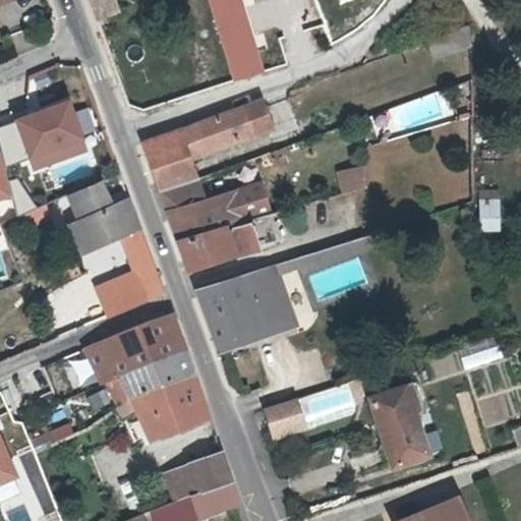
[(91,0),(96,12),(126,0),(91,0)]
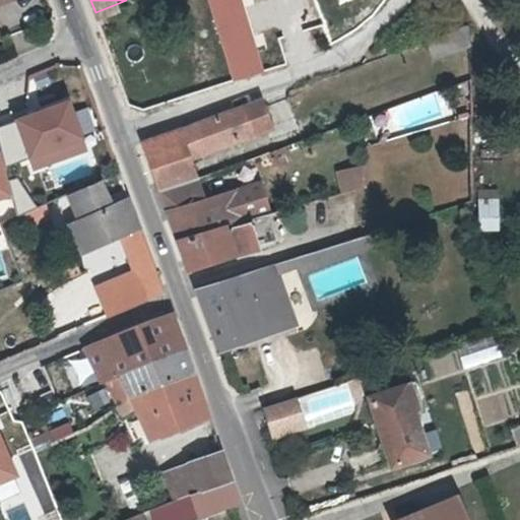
[(265,43),(282,38),(271,2),(254,7),(265,43)]
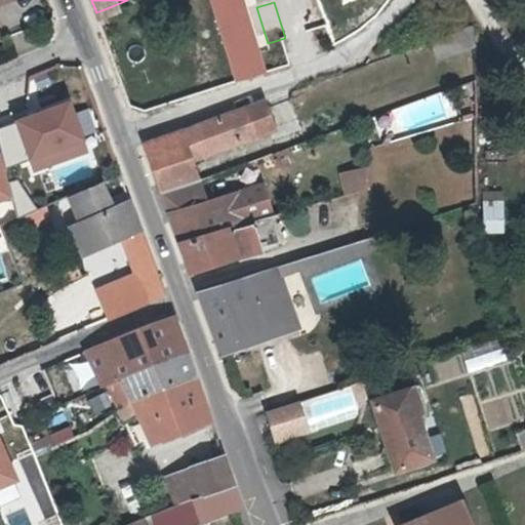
[(427,42),(433,61),(475,47),(474,26),(427,42)]
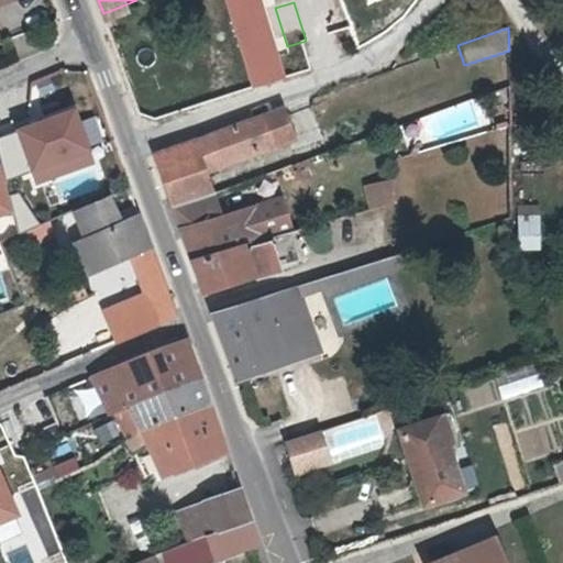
[(312,64),(306,41),(287,46),(252,59),(261,84),(312,64)]
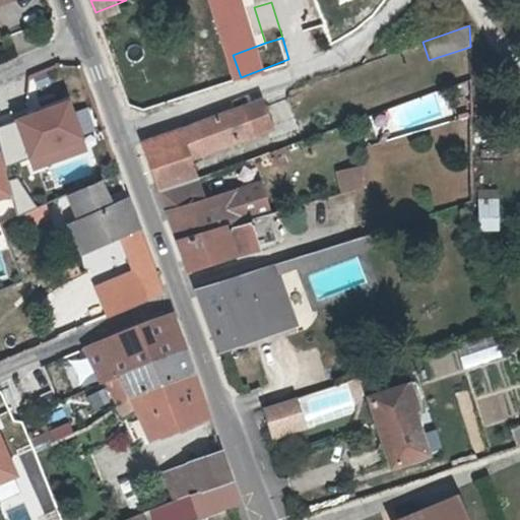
[(161,187),(194,176),(186,154),(271,124),(262,96),(143,137),(161,187)]
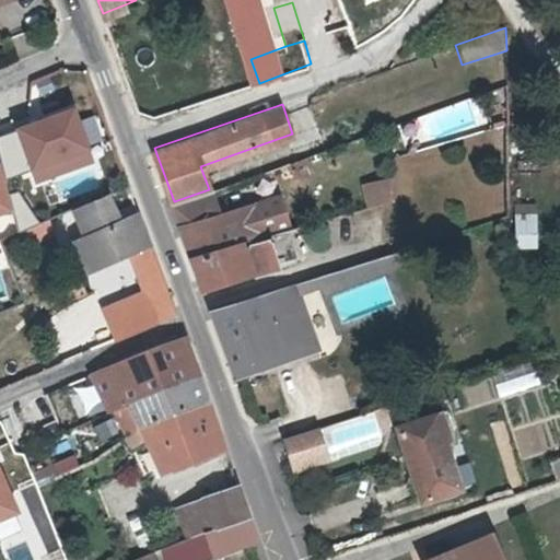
[(73,107),(15,129),(34,181),(92,160),(73,107)]
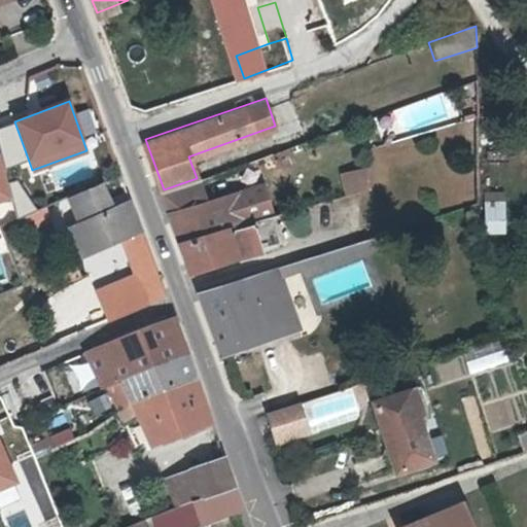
[(283,147),(271,151),(274,163),(287,159),(283,147)]
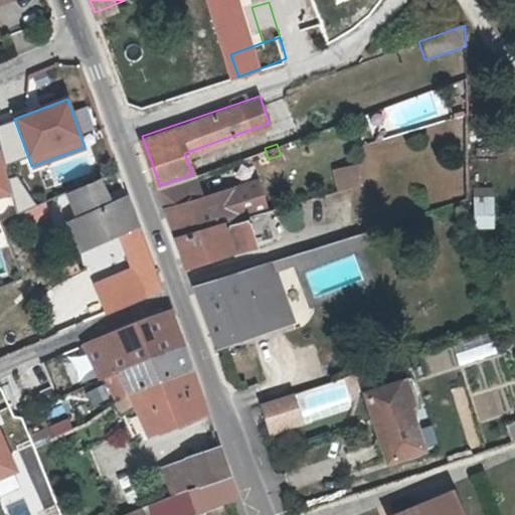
[(0,197),(9,196),(0,157),(0,197)]
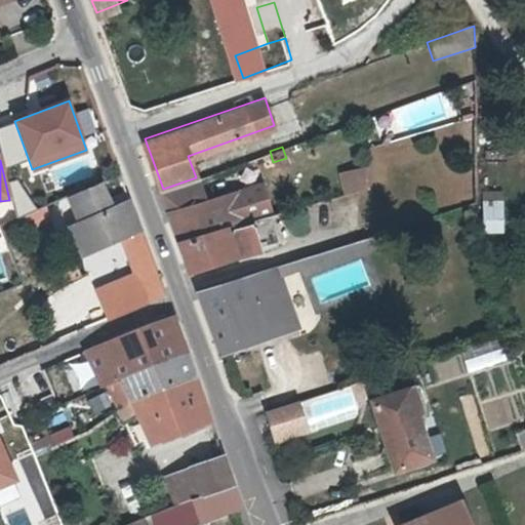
[(370,164),(347,171),(352,190),(370,184),(370,164)]
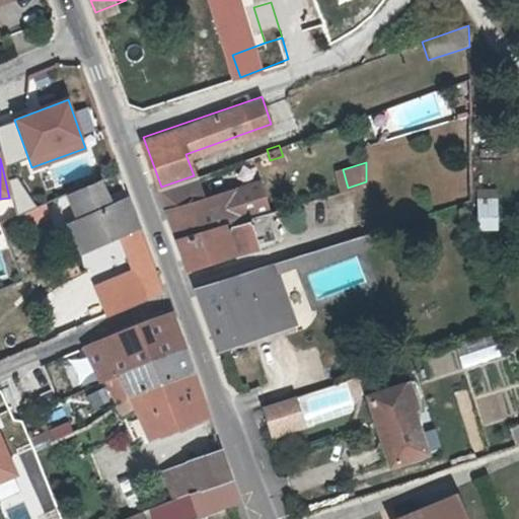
[(161,187),(168,208),(202,199),(194,175),(161,187)]
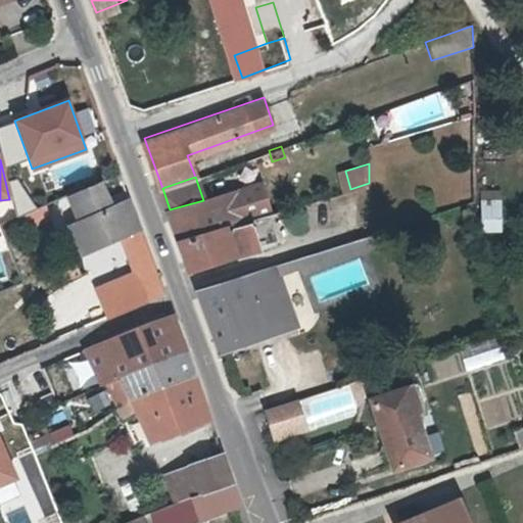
[(72,197),(82,224),(72,228),(82,254),(121,241),(136,276),(96,291),(106,321),(165,297),(121,178),(72,197)]
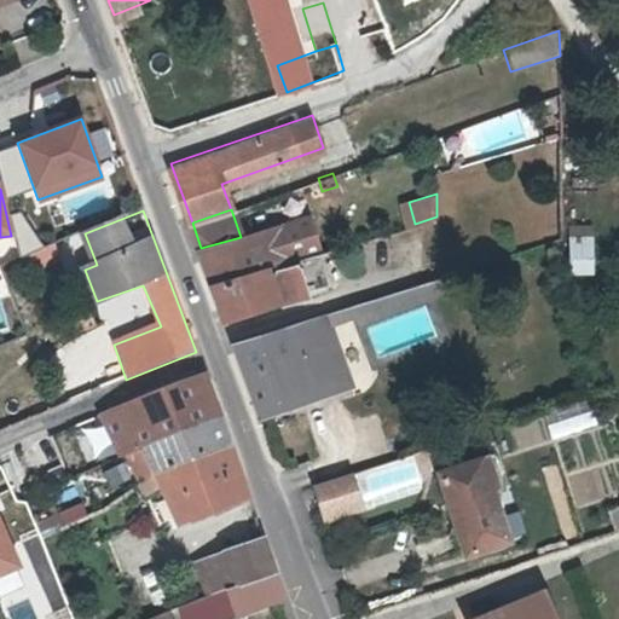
[(311,217),(288,224),(300,259),(319,254),(324,253),(311,217)]
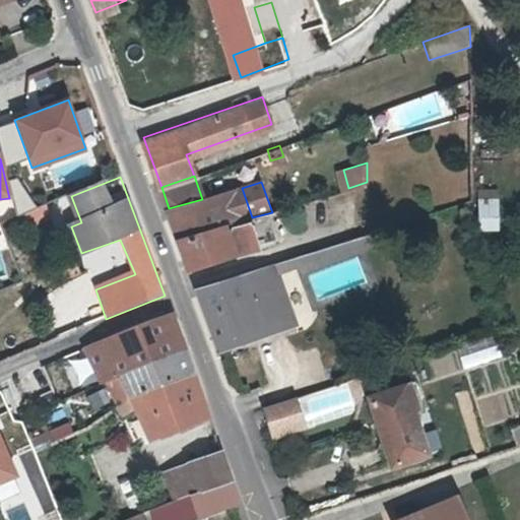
[(477,231),(499,231),(499,187),(477,187),(477,231)]
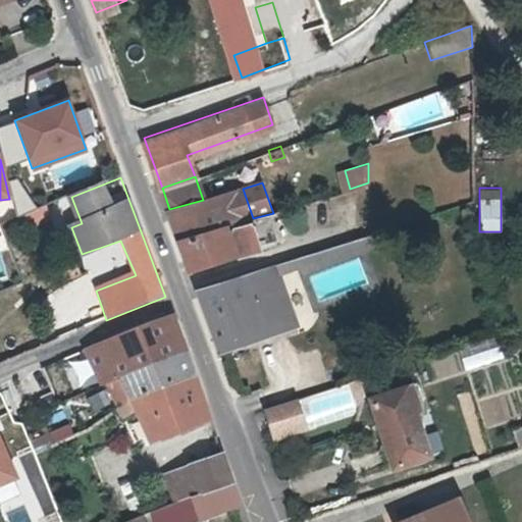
[(253,218),(243,189),(203,200),(169,209),(181,241),(253,218)]
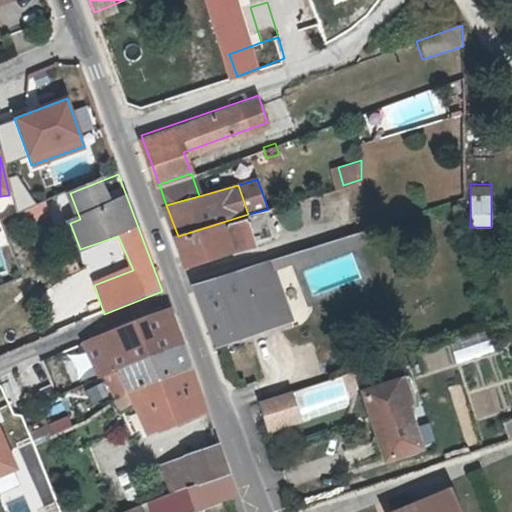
[(272,234),(264,210),(248,214),(178,236),(188,263),(255,241),(254,239),(272,234)]
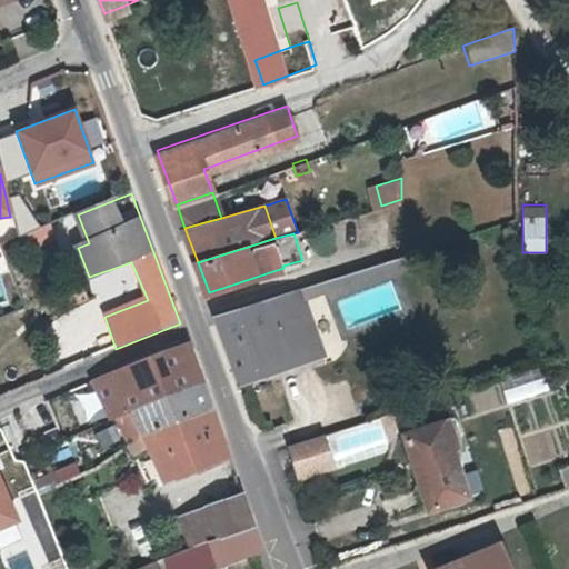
[(323,281),(312,285),(315,292),(327,289),(323,281)]
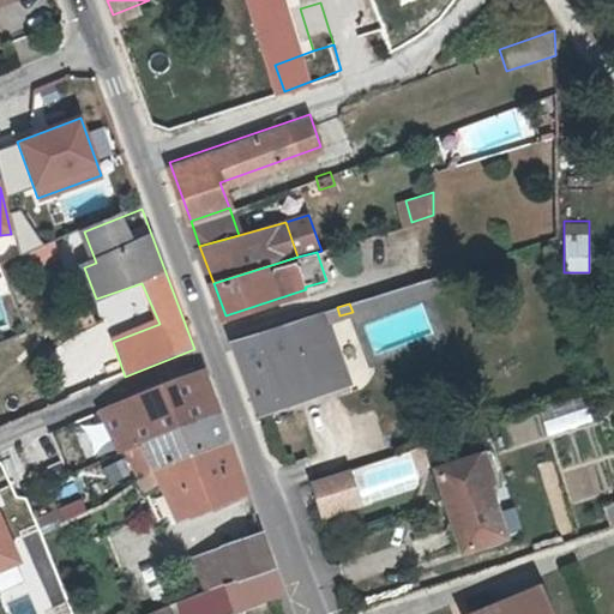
[(337,307),(326,311),(329,319),(339,315),(337,307)]
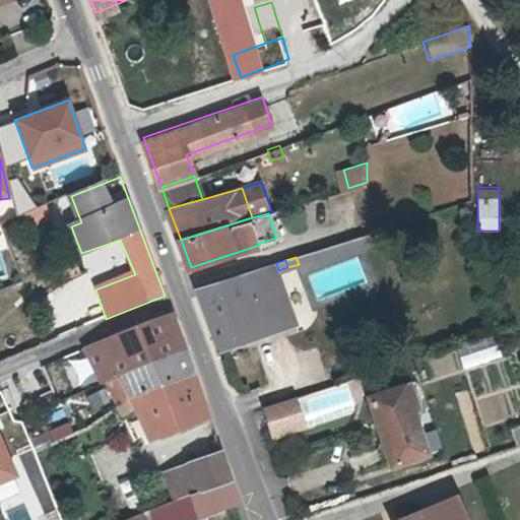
[(218,342),(295,316),(278,270),(276,263),(199,286),(218,342)]
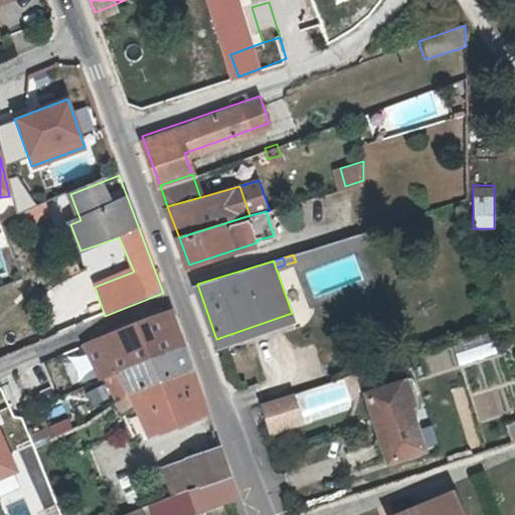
[(86,358),(96,380),(121,371),(185,347),(172,314),(143,320),(59,353),(62,361),(68,359),(70,364),(86,358)]
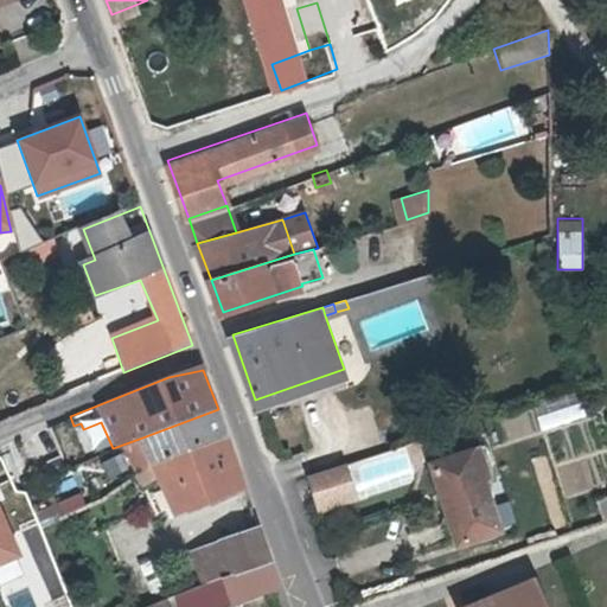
[(575,387),(532,401),(540,423),(582,410),(575,387)]
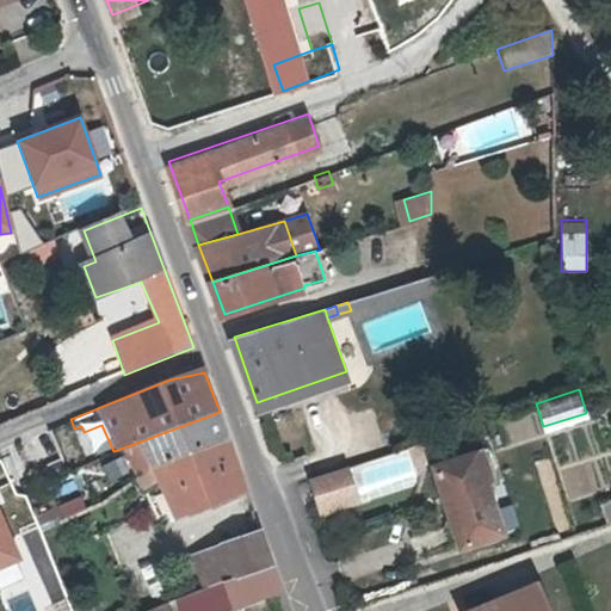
[(159,474),(195,457),(232,442),(220,412),(143,440),(159,474)]
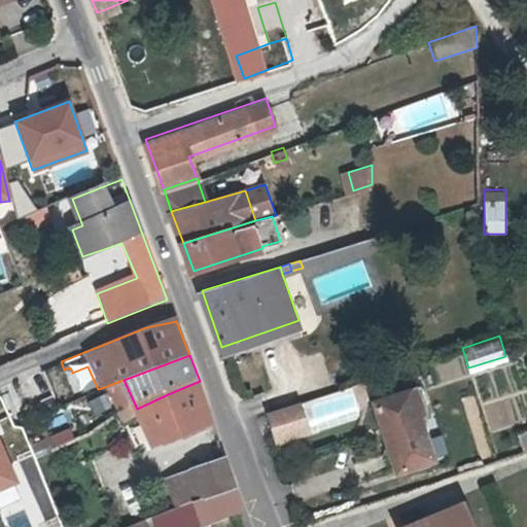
[(207,400),(200,381),(168,394),(176,414),(207,400)]
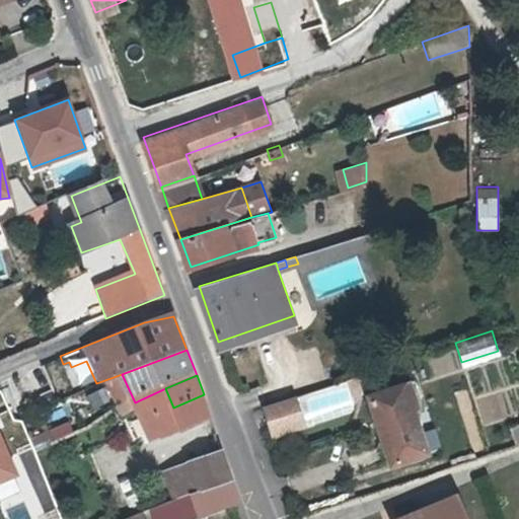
[(368,393),(371,403),(416,389),(413,378),(368,393)]
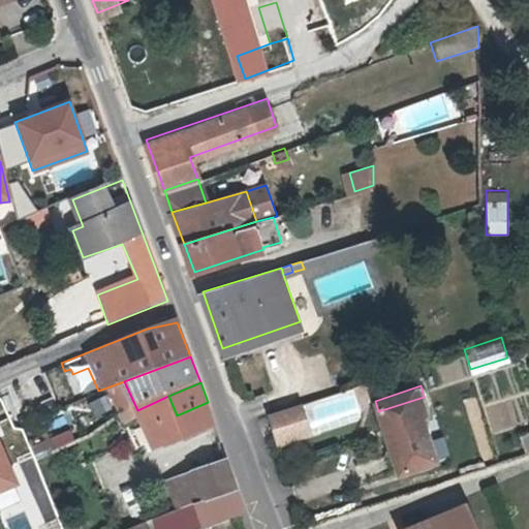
[(215,424),(208,402),(177,415),(168,396),(137,410),(156,449),(215,424)]
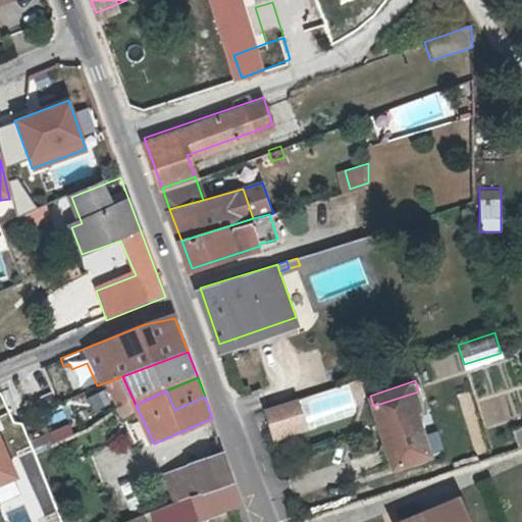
[(423,407),(418,392),(373,406),(394,468),(430,456),(416,410),(423,407)]
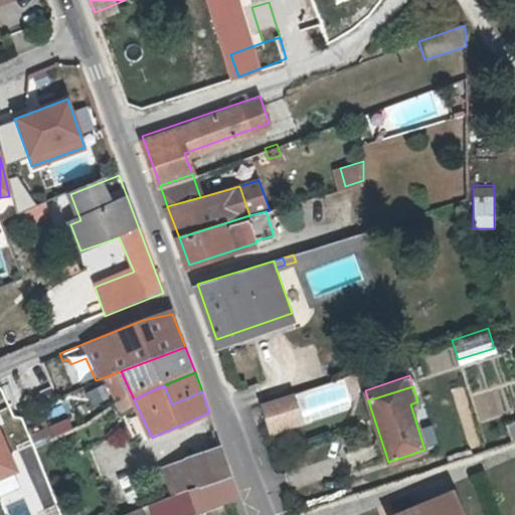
[(262,404),(272,437),(308,426),(298,393),(262,404)]
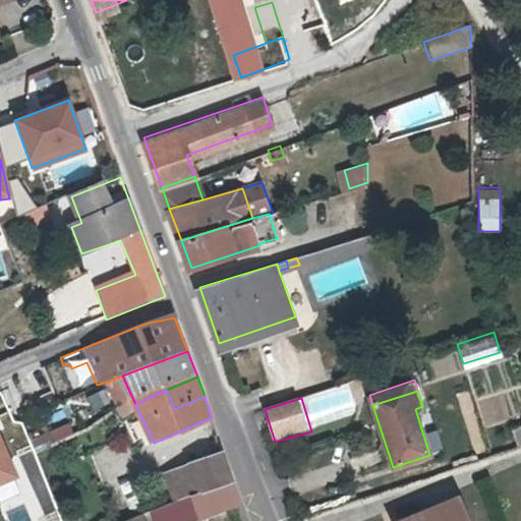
[(43,436),(46,446),(69,437),(66,426),(43,436)]
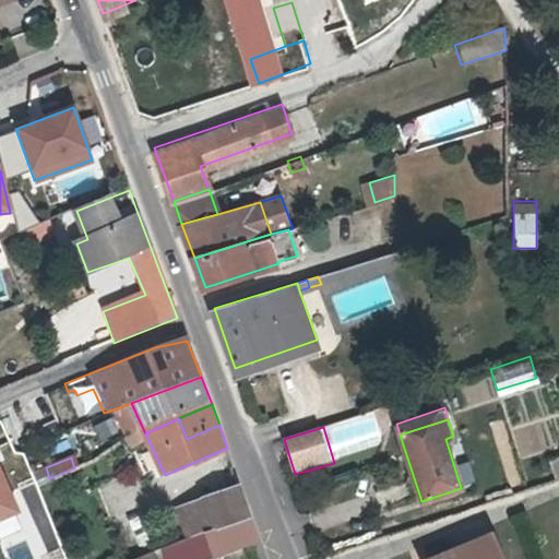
[(0,465),(0,516),(19,510),(0,465)]
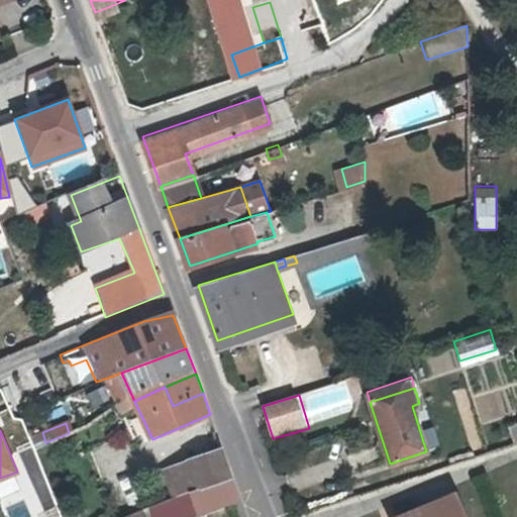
[(177,498),(198,491),(231,478),(221,448),(166,470),(177,498)]
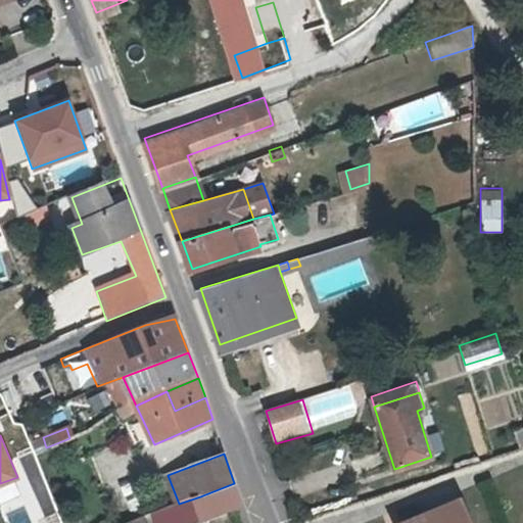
[(241,505),(234,483),(200,496),(207,517),(235,508),(236,508),(241,505)]
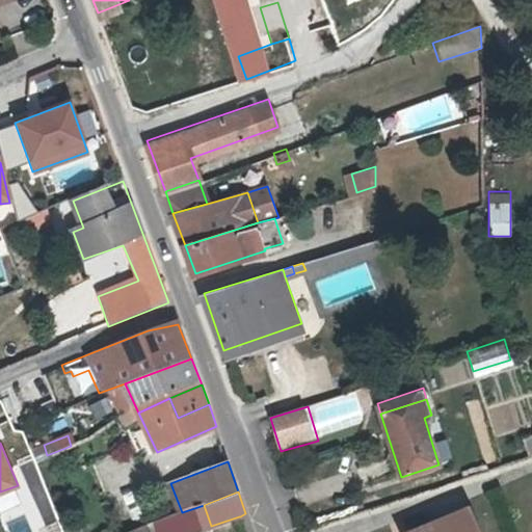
[(477,531),(473,519),(469,509),(410,531),(477,531)]
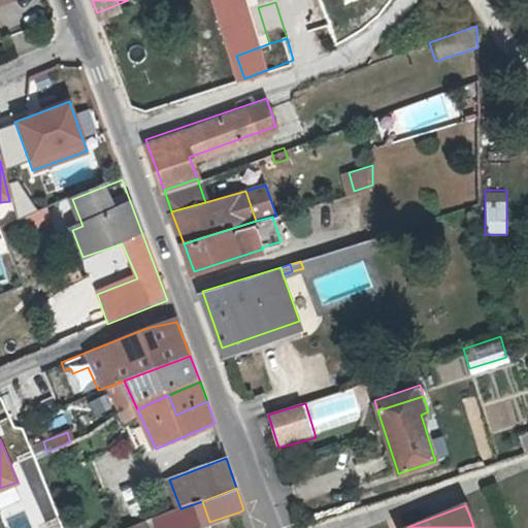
[(149,527),(145,518),(117,527),(149,527)]
